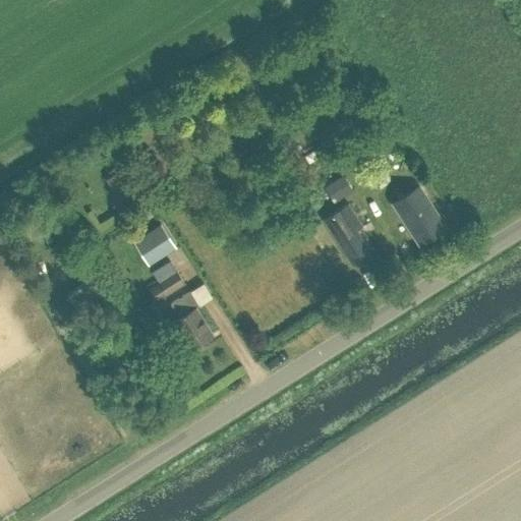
[(106,179),(119,200),(131,193),(118,172),(106,179)]
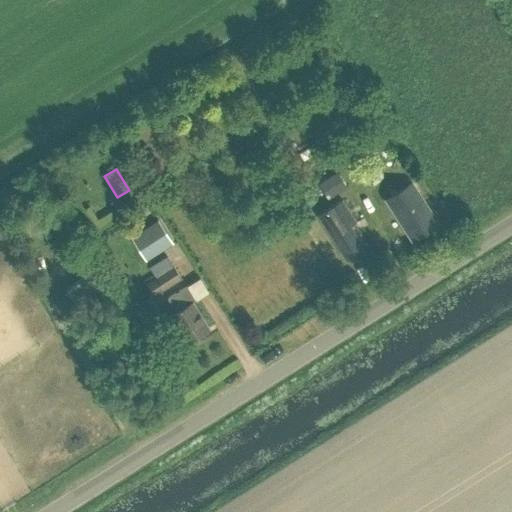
[(336,173),(318,184),(327,198),(345,187),(336,173)]
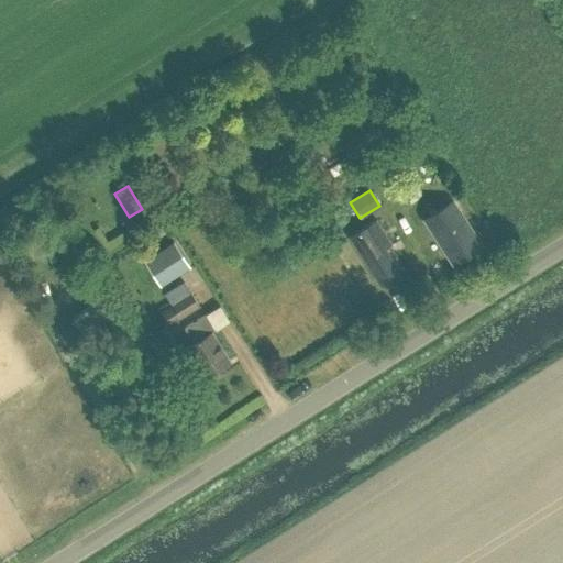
[(451,264),(478,246),(463,223),(466,221),(453,200),(423,219),(451,264)]
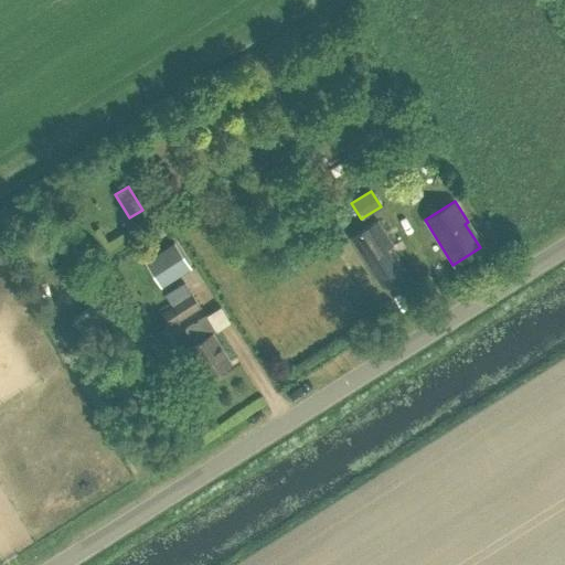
[(381,287),(402,274),(385,248),(392,245),(377,221),(350,237),(381,287)]
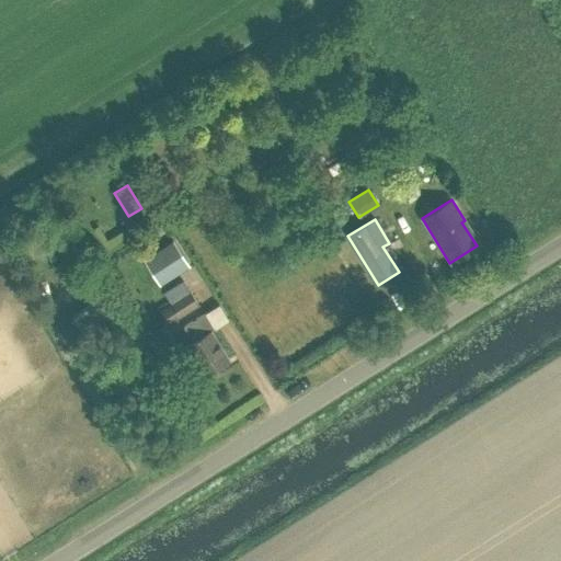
[(160,286),(190,267),(173,242),(144,261),(160,286)]
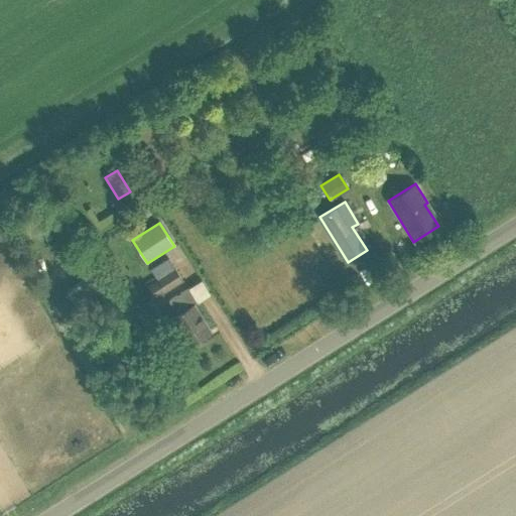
[(155,279),(145,285),(153,298),(181,281),(173,268),(167,257),(149,268),(155,279)]
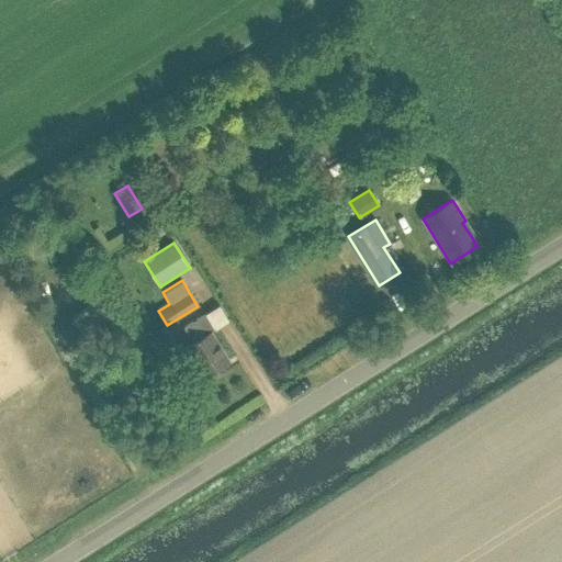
[(79,332),(112,312),(103,298),(70,318),(79,332)]
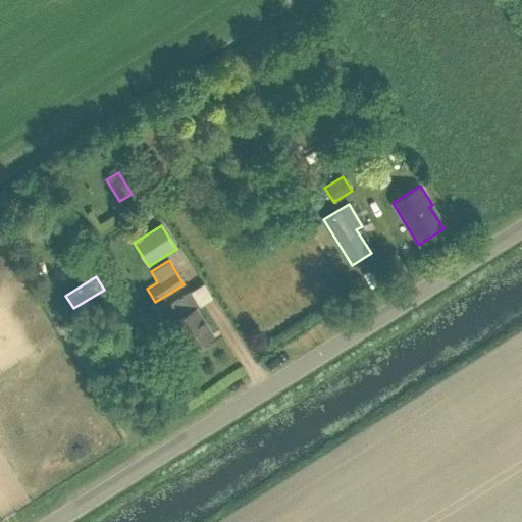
[(190,291),(177,299),(170,303),(179,318),(173,322),(190,349),(212,334),(196,308),(200,306),(190,291)]
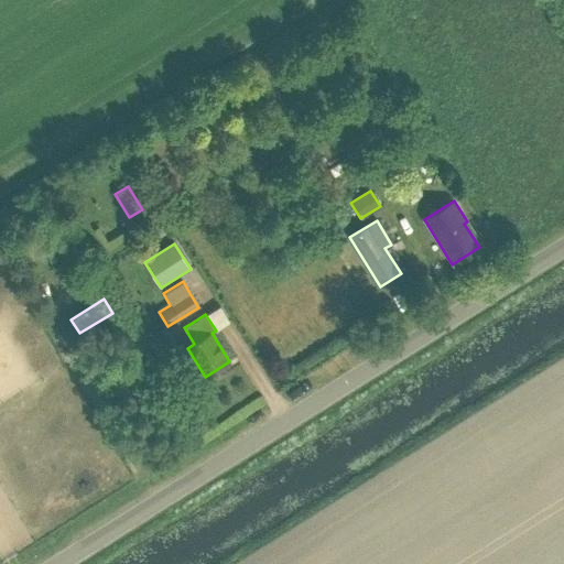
All buildings are outlined.
